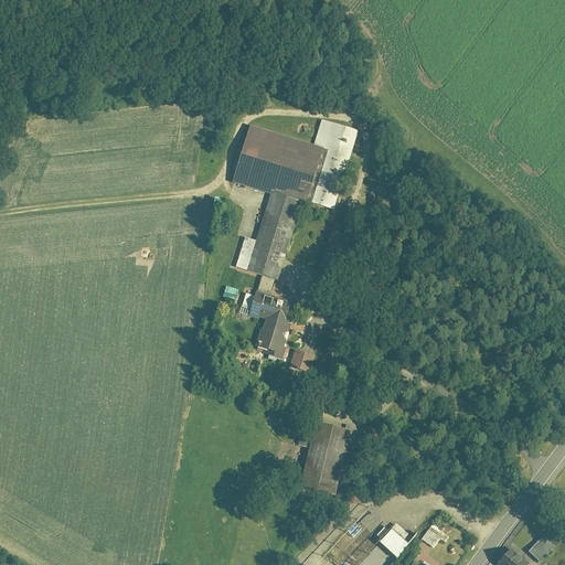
[(269,195),(245,270),(274,280),(298,205),(308,209),(310,201),(332,208),(358,130),(321,119),(311,148),(248,128),(231,182),(269,195)]
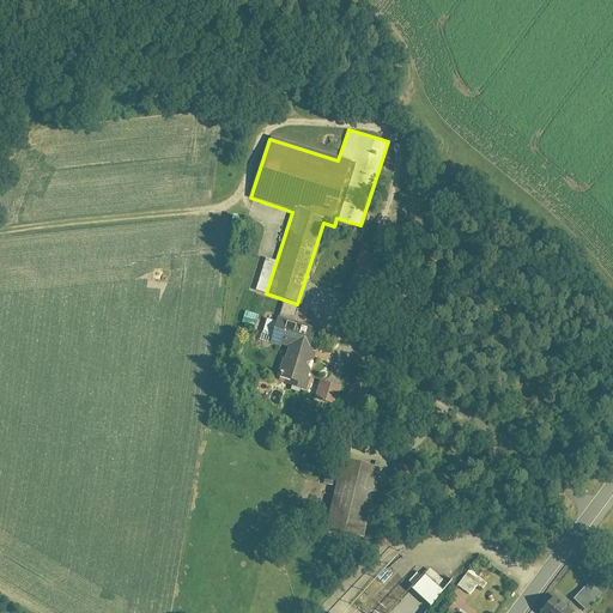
[(314,328),(279,315),(269,343),(285,349),(273,381),(302,390),(315,352),(307,349),(314,328)]
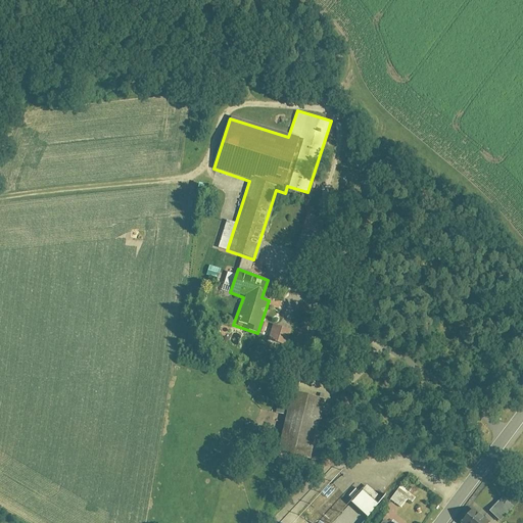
[(291,330),(274,325),(269,340),(286,346),(291,330)]
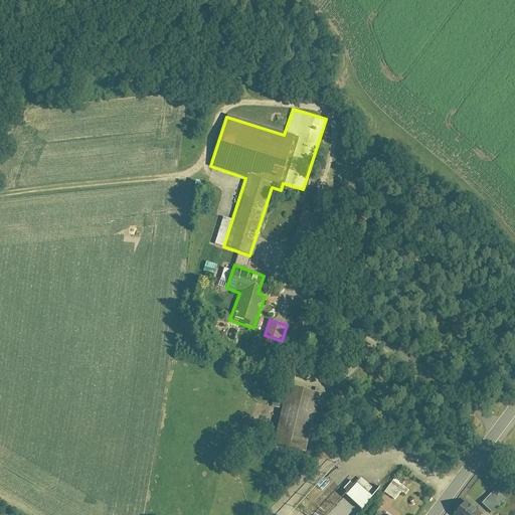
[(318,392),(287,385),(273,444),(304,452),(318,392)]
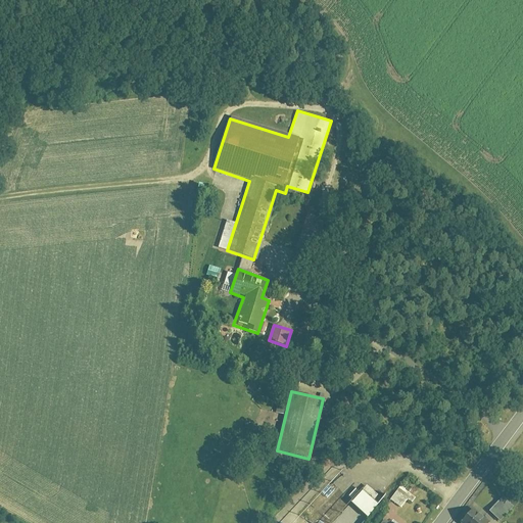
[(500,496),(487,511),(498,520),(511,507),(500,496)]
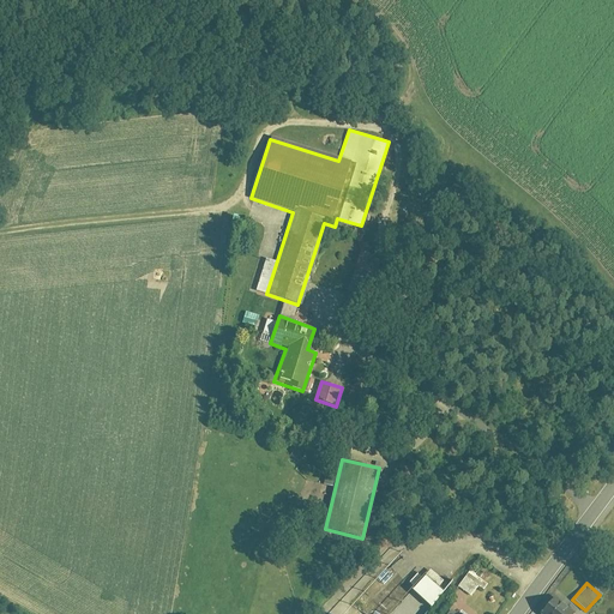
[(570,613),(549,600),(537,613),(570,613)]
